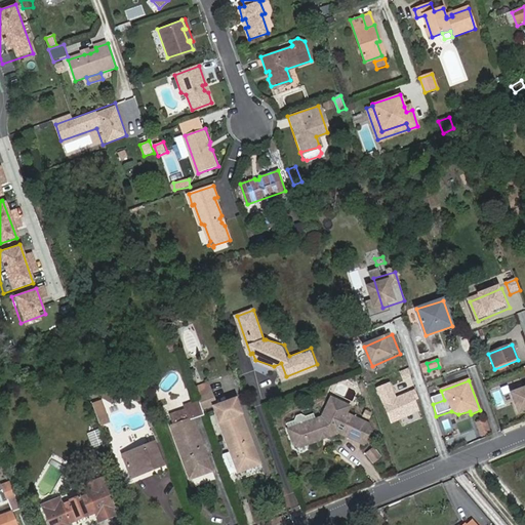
[(208,384),(195,388),(198,396),(211,392),(208,384)]
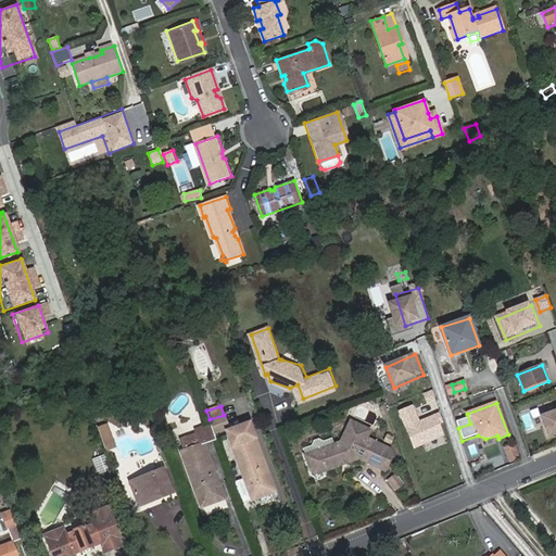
[(400,412),(414,447),(443,437),(439,424),(442,422),(439,415),(419,422),(412,406),(400,412)]
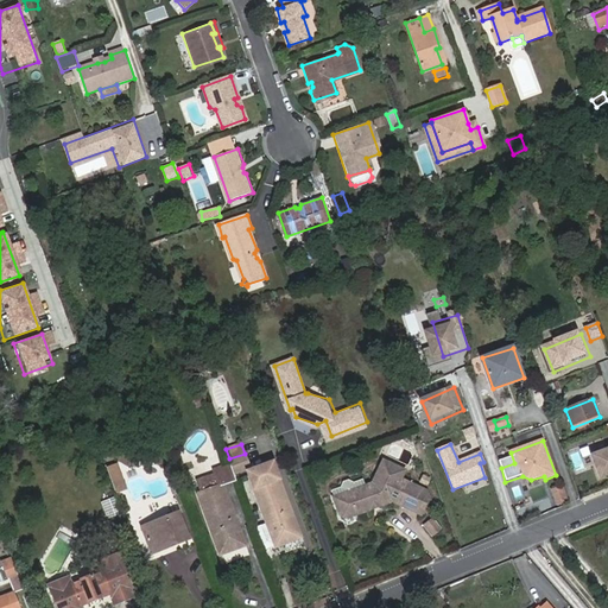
[(607,450),(593,457),(602,481),(607,477),(607,450)]
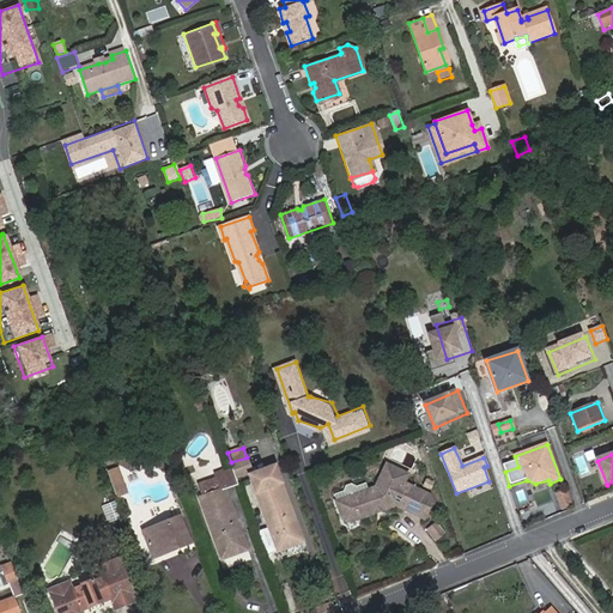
[(231,462),(237,478),(252,473),(247,457),(231,462)]
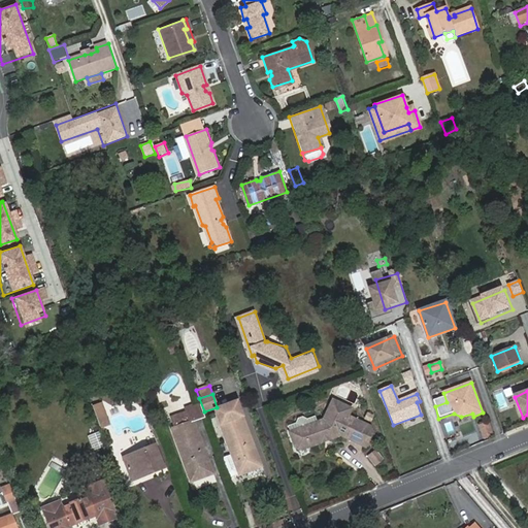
[(352,405),(333,397),(323,418),(318,419),(290,429),(296,448),(302,449),(342,434),(365,444),(372,430),(370,424),(349,414),(352,405)]
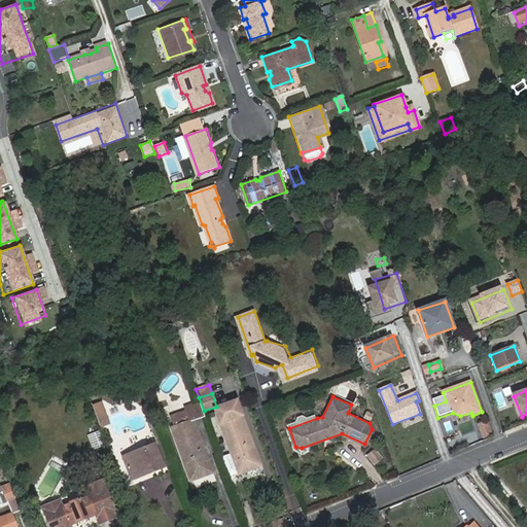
[(217,409),(219,414),(239,407),(237,401),(217,409)]
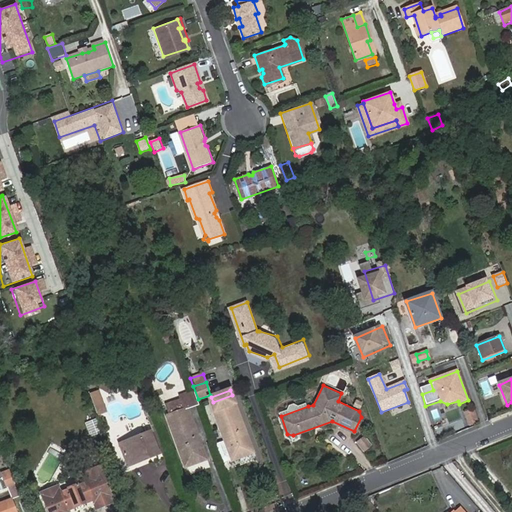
[(180,396),(182,400),(185,410),(189,409),(199,405),(194,391),(180,396)]
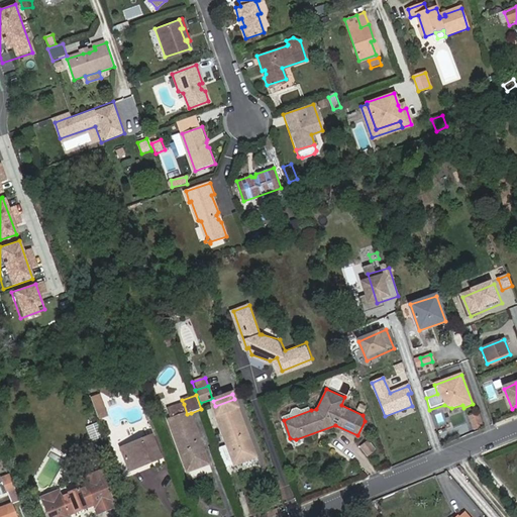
[(98,397),(91,399),(98,415),(104,412),(98,397)]
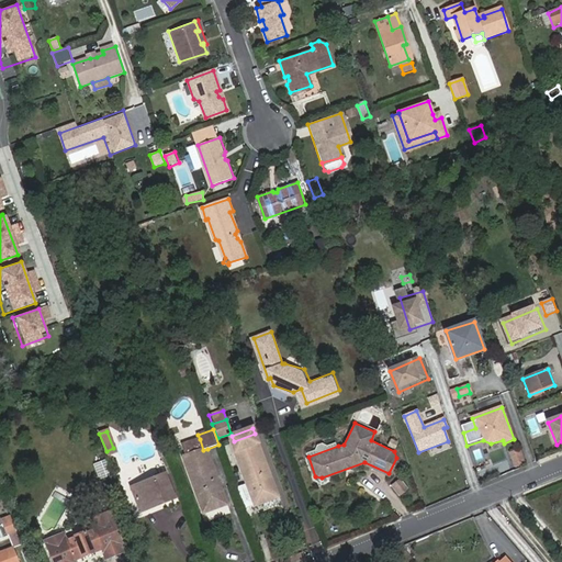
[(234,441),(250,484),(253,493),(257,504),(278,496),(271,476),(267,478),(265,470),(268,469),(255,434),(234,441)]
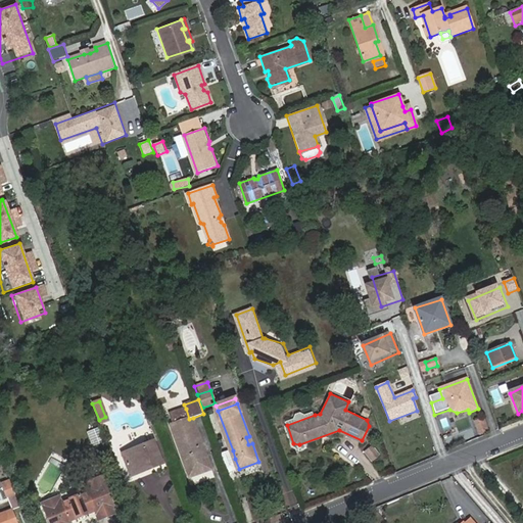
[(189,419),(186,409),(170,414),(174,425),(173,425),(191,476),(210,468),(206,455),(202,456),(199,447),(203,446),(193,418),(189,419)]
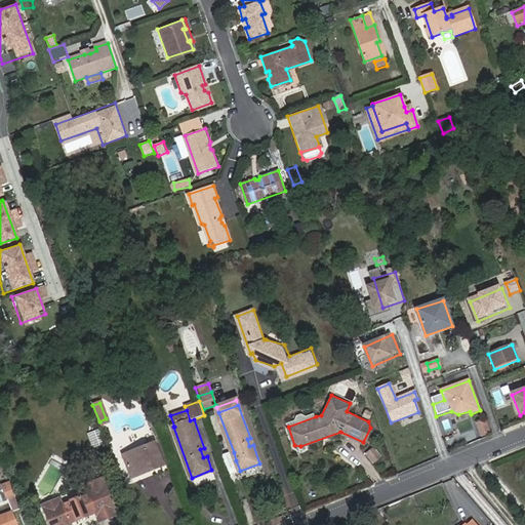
[(286,421),(288,427),(316,416),(314,411),(306,414),(300,412),(296,413),(294,418),(286,421)]
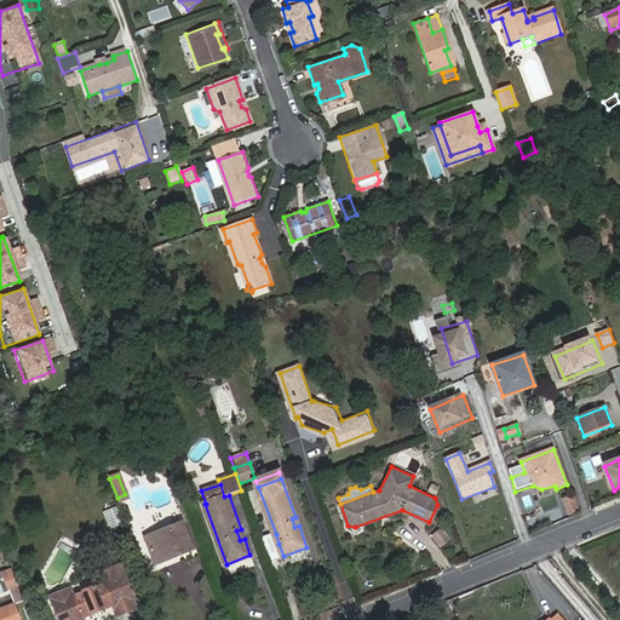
[(574,497),(563,500),(569,518),(580,515),(574,497)]
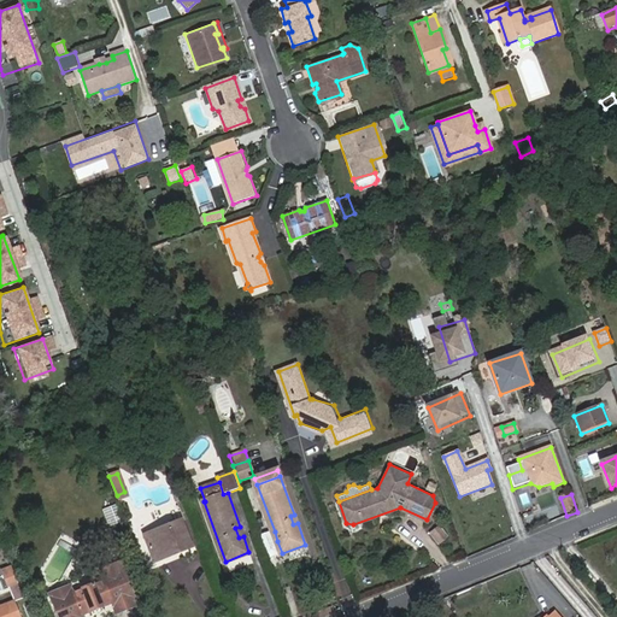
[(106,510),(112,524),(122,521),(116,506),(106,510)]
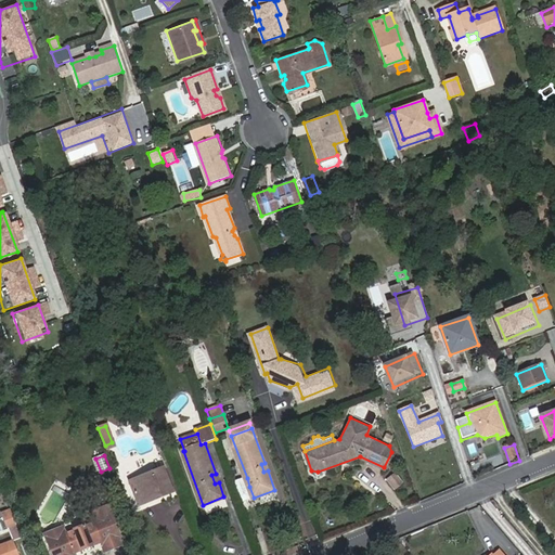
[(151,468),(153,474),(165,469),(164,464),(151,468)]
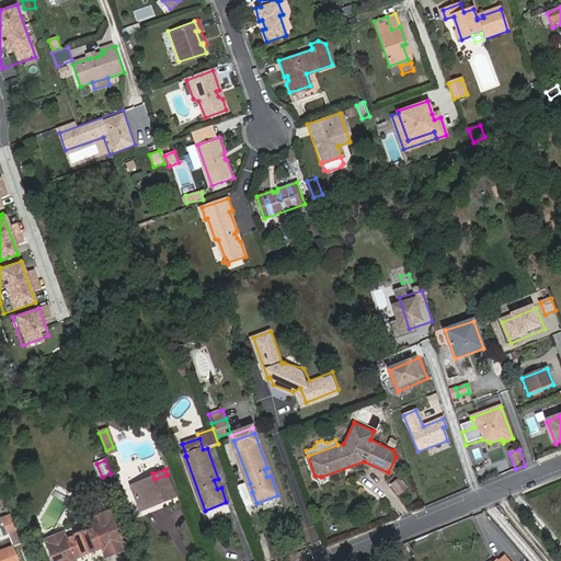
[(132,487),(139,507),(160,500),(162,503),(175,499),(167,474),(155,479),(132,487)]
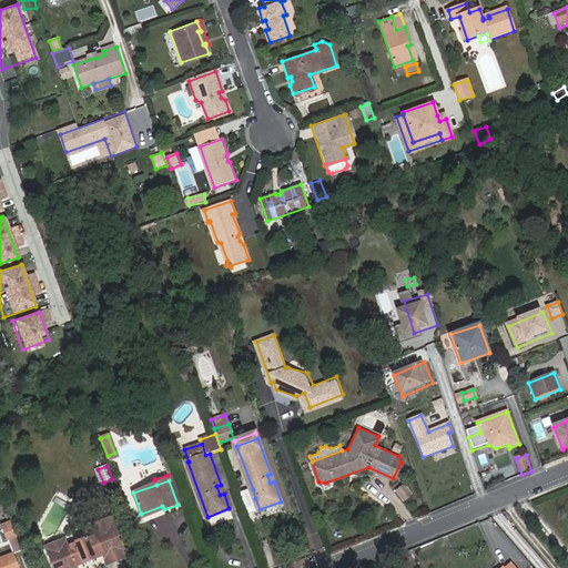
[(403,486),(398,490),(406,498),(411,494),(403,486)]
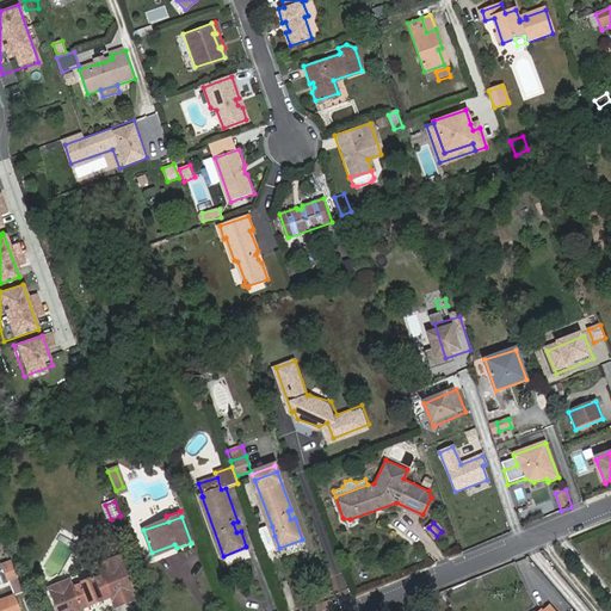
[(174,544),(152,553),(154,557),(177,548),(174,544)]
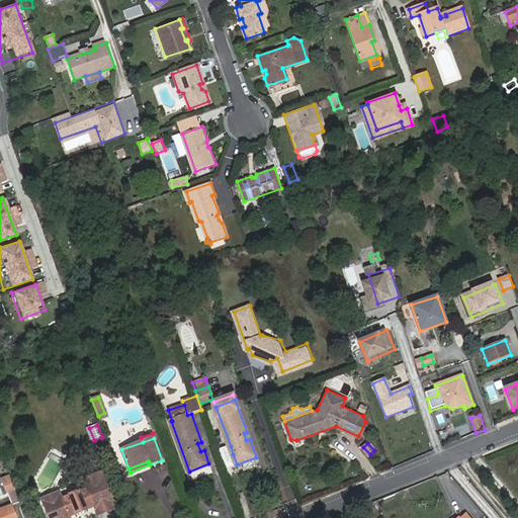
[(84,478),(86,482),(103,475),(101,470),(84,478)]
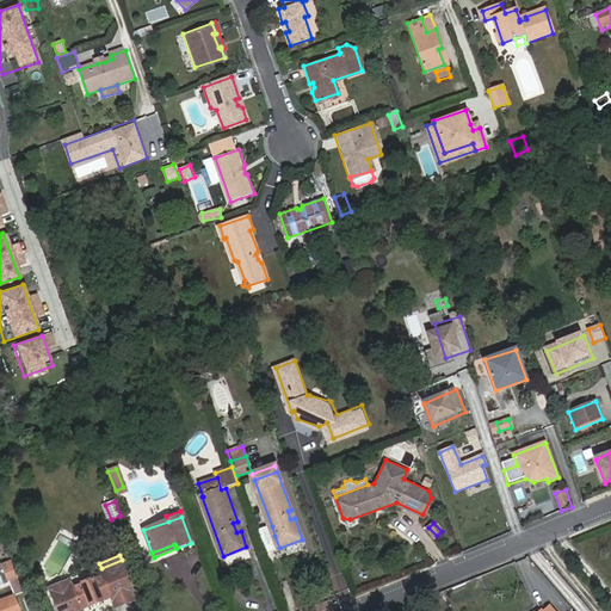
[(116,605),(137,597),(122,560),(102,568),(103,575),(73,587),(53,596),(59,610),(82,610),(82,609),(112,597),(116,605)]
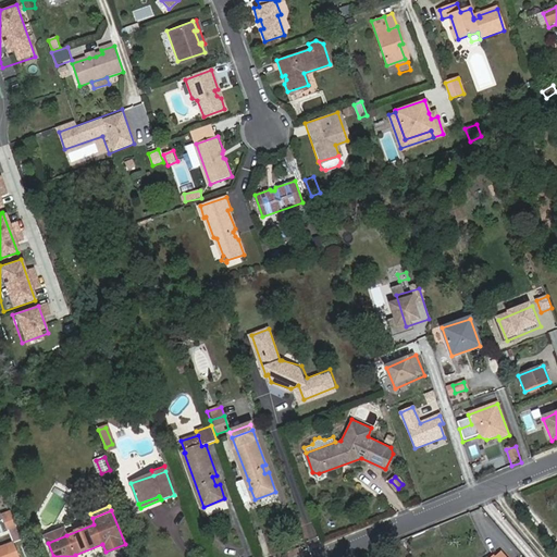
[(317,537),(323,532),(316,522),(310,527),(317,537)]
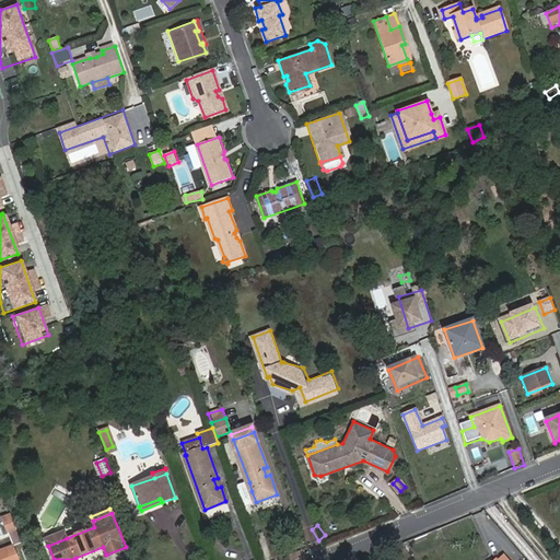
[(46,539),(48,546),(67,538),(65,532),(46,539)]
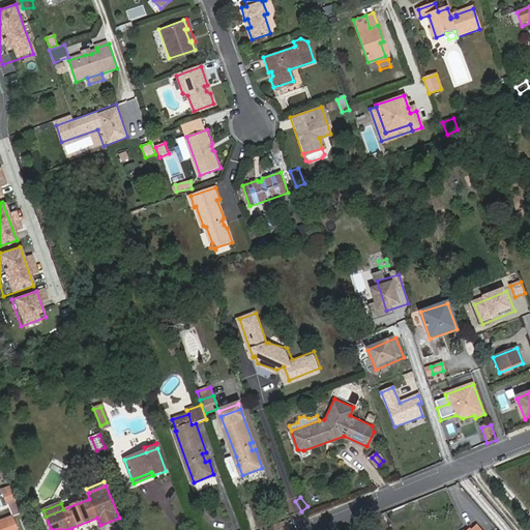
[(19,529),(13,517),(0,521),(0,529),(19,529)]
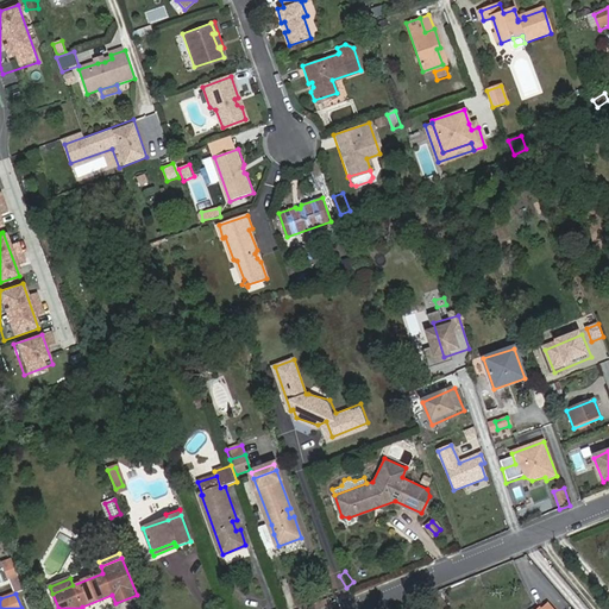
[(138,600),(137,595),(115,603),(118,608),(138,600)]
